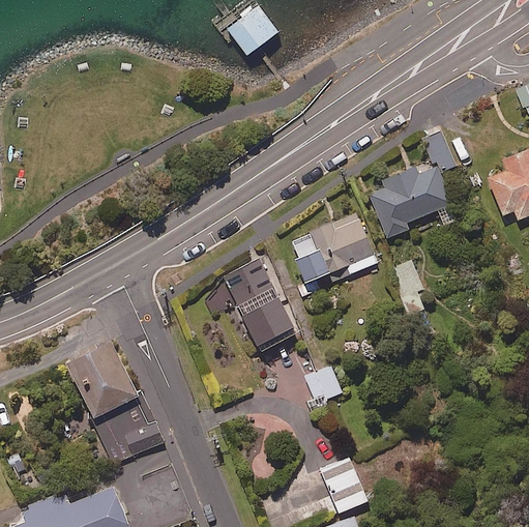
[(282,39),(254,0),(247,0),(235,8),(243,21),(228,31),(250,62),(282,39)]
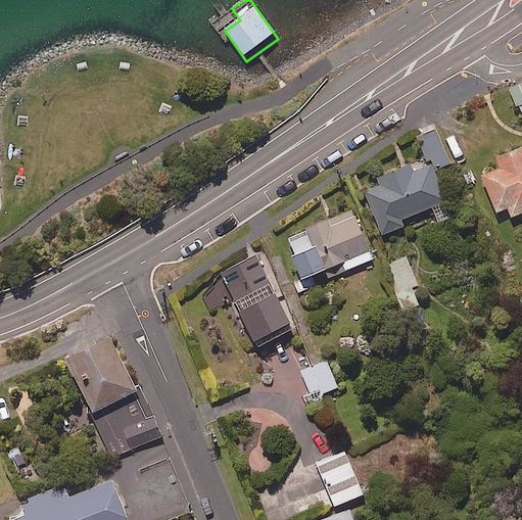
[(448,163),(434,129),(417,136),(424,155),(376,175),(379,185),(364,191),(381,234),(402,225),(399,219),(445,200),(433,170),(448,163)]
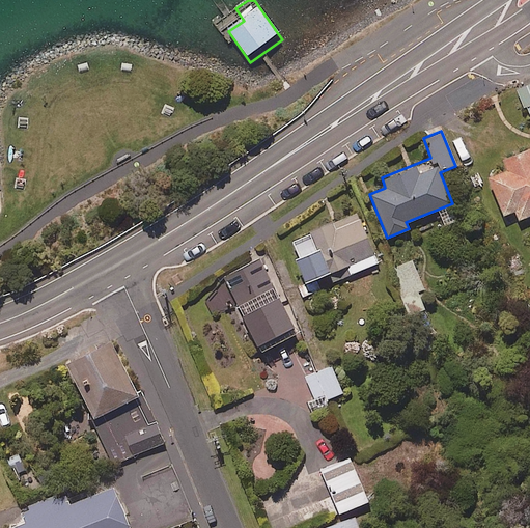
[(529,145),(502,157),(506,170),(486,177),(500,215),(513,210),(518,219),(529,214),(529,145)]
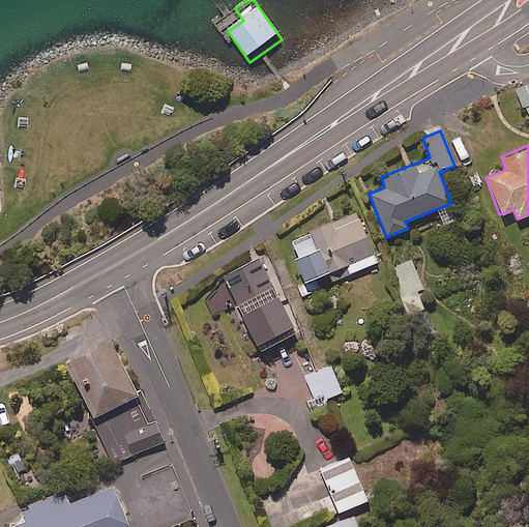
[(377,263),(355,211),(287,239),(303,280),(344,263),(348,274),(377,263)]
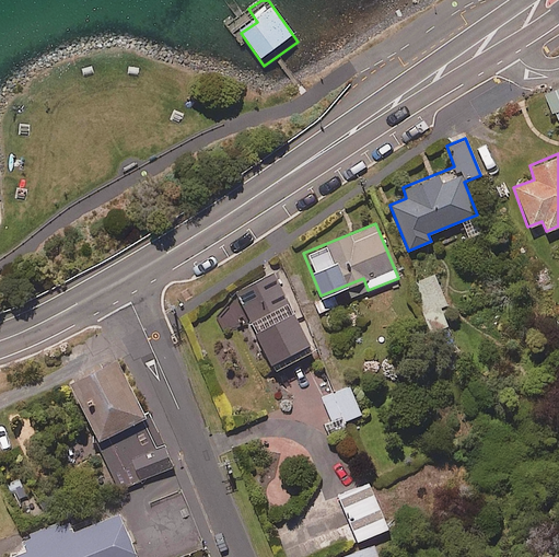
[(310,343),(272,271),(235,291),(272,361),(310,343)]
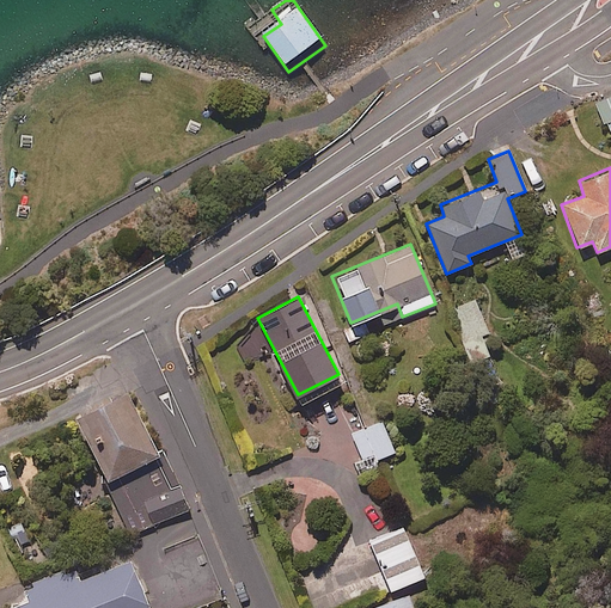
[(488,333),(475,299),(448,309),(462,343),(488,333)]
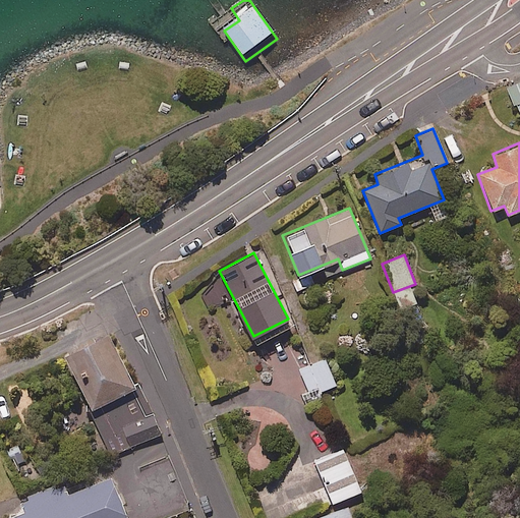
[(91,408),(134,386),(107,328),(62,350),(91,408)]
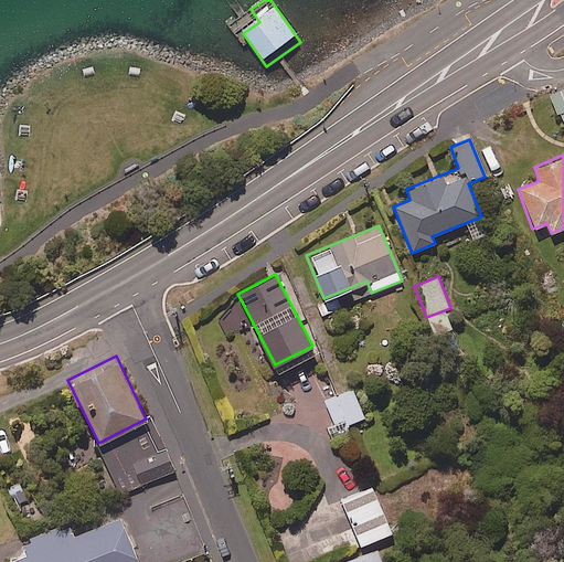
[(363,419),(352,391),(325,401),(336,430),(363,419)]
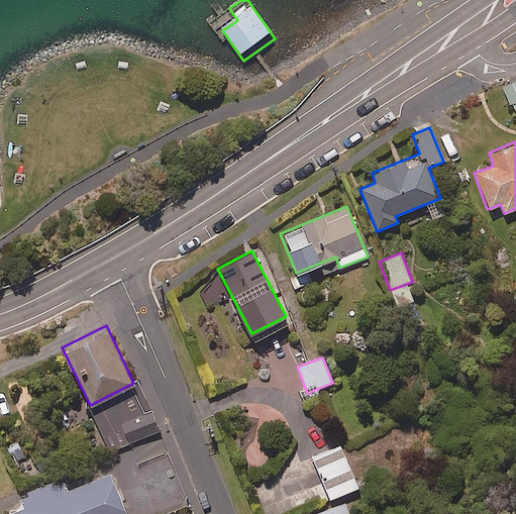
[(90,405),(86,407),(111,457),(162,432),(136,381),(133,383),(90,405)]
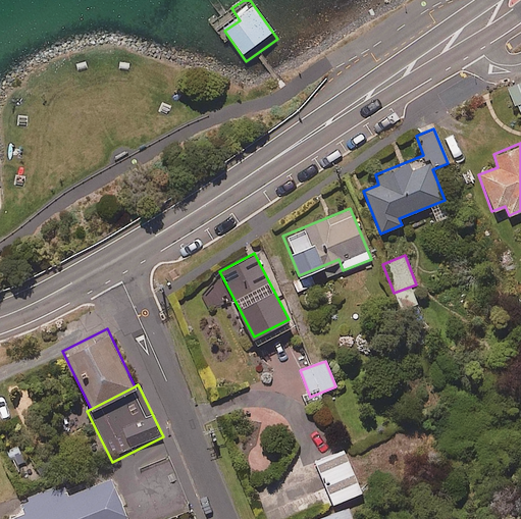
[(360,494),(343,451),(315,462),(332,505),(360,494)]
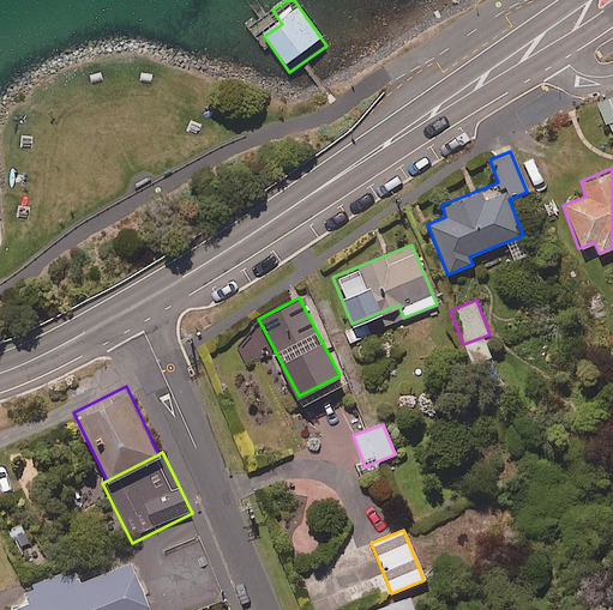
[(149,609),(130,561),(82,580),(76,568),(22,590),(28,603),(11,609),(149,609)]
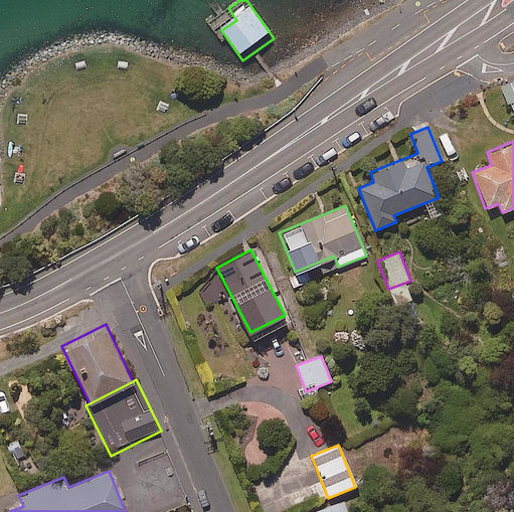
[(347,511),(344,502),(317,511),(347,511)]
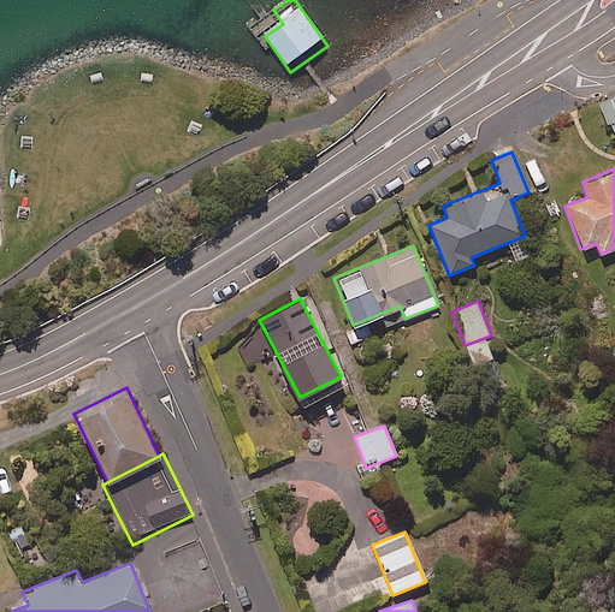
All buildings are outlined.
